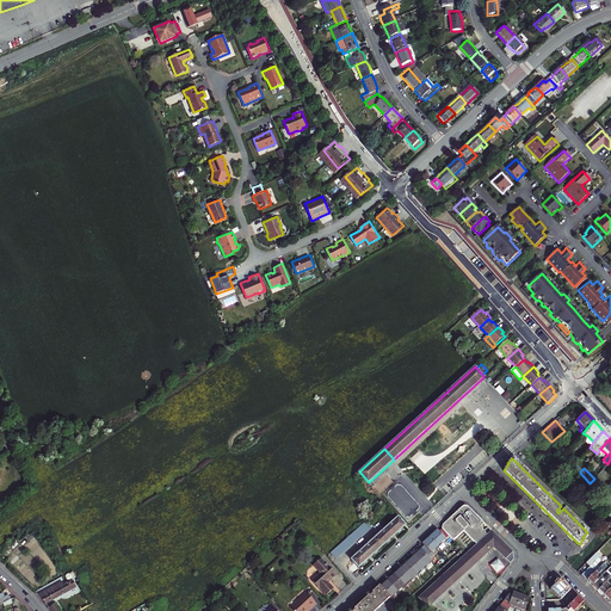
[(594,479),(590,483),(600,495),(605,489),(594,479)]
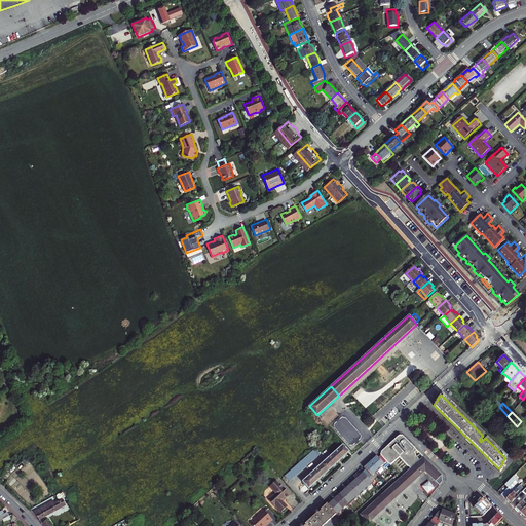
[(525,415),(521,421),(517,426),(523,434),(525,430),(525,415)]
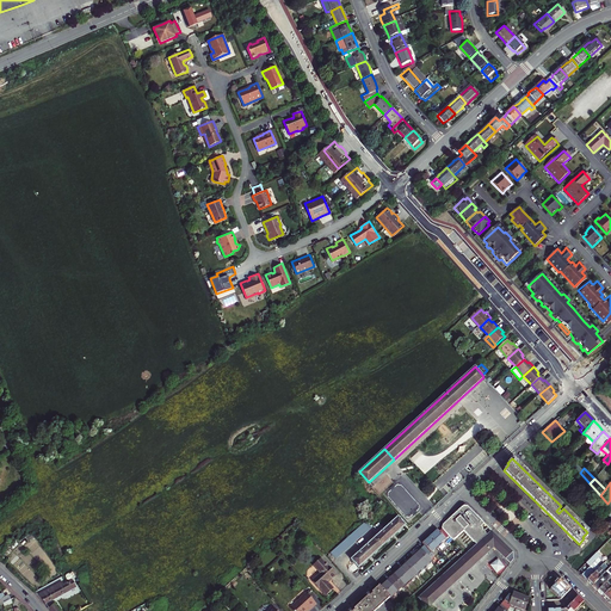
[(440,529),(442,529),(449,537),(452,542),(457,538),(464,531),(476,545),(487,536),(486,535),(486,534),(481,528),(483,525),(466,508),(462,507),(461,508),(442,525),(440,529)]
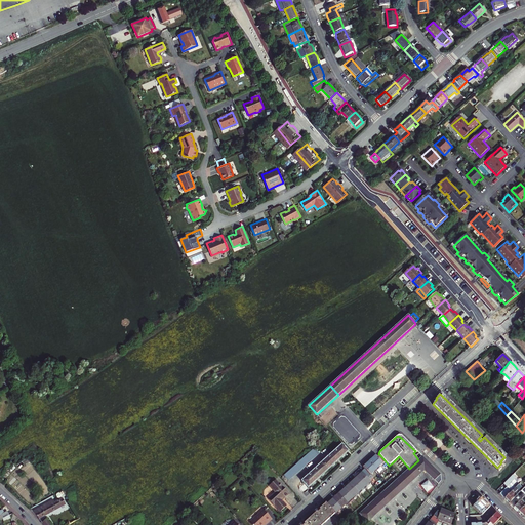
[(349,450),(341,443),(303,479),(305,482),(301,485),(305,489),(309,486),(313,482),(315,480),(318,477),(322,474),(324,472),(332,465),(335,462),(338,459),(341,456),(345,453),(349,450)]
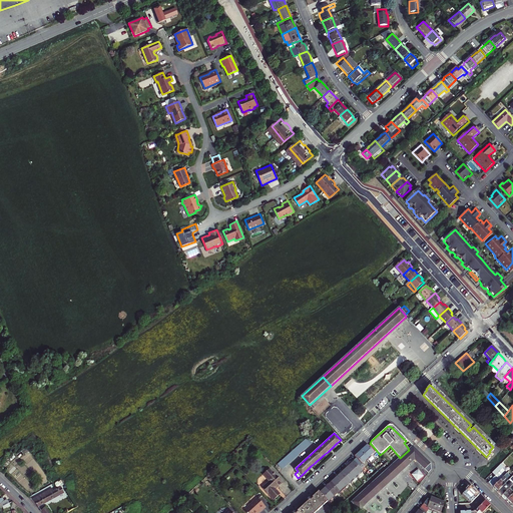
[(281,470),(311,443),(306,438),(284,458),(277,465),(281,470)]
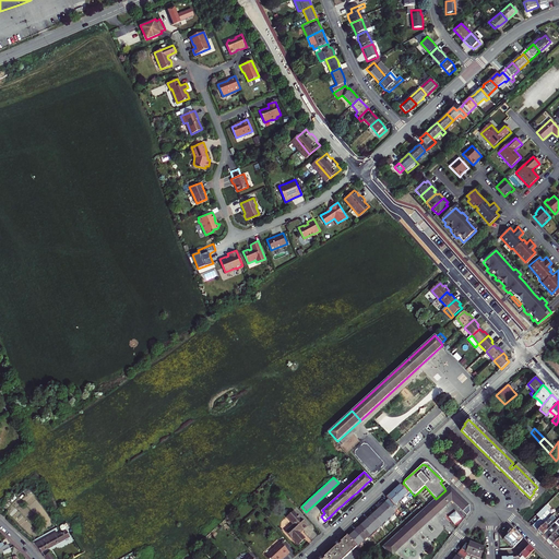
[(387,500),(382,502),(383,503),(389,510),(411,491),(404,484),(401,487),(400,486),(399,487),(387,498),(385,499),(387,500)]
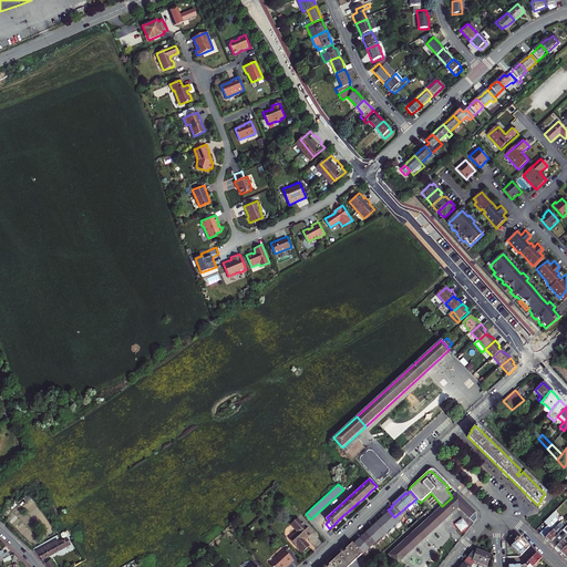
[(472,526),(475,522),(474,515),(456,494),(452,497),(442,506),(435,513),(387,557),(395,566),(401,560),(457,511),(472,526)]
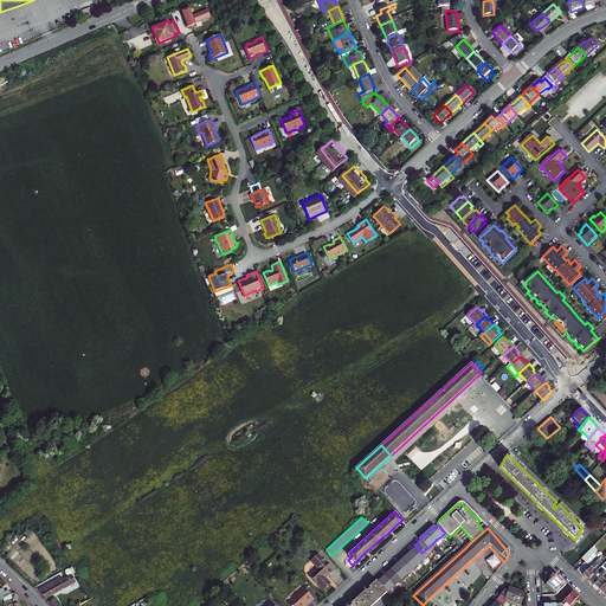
[(413,548),(412,548),(411,548),(408,550),(419,562),(426,556),(421,553),(416,546),(413,548)]
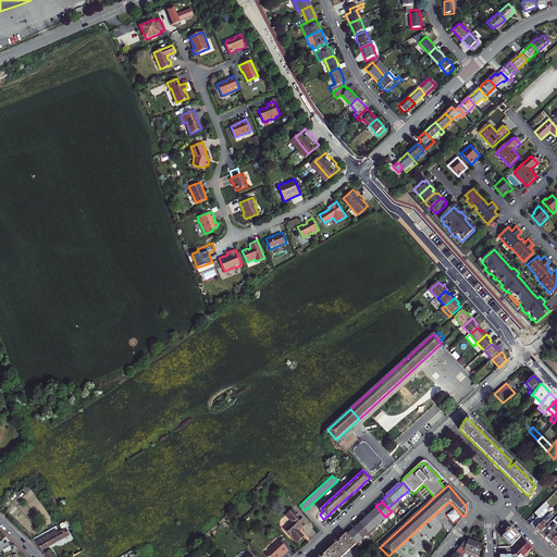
[(534,514),(537,517),(545,509),(547,507),(544,504),(534,514)]
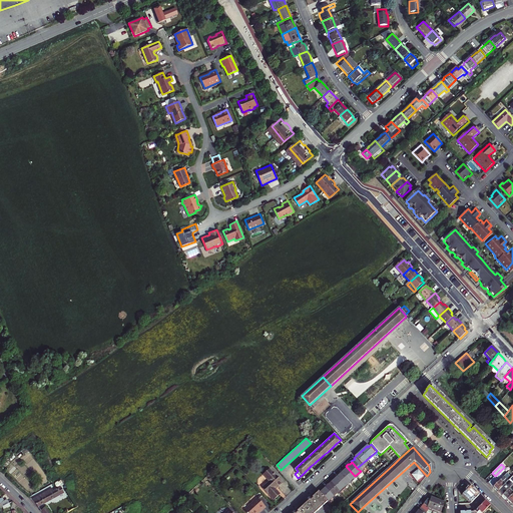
[(343,469),(344,470),(341,472),(350,482),(355,476),(346,466),(344,468),(343,469)]
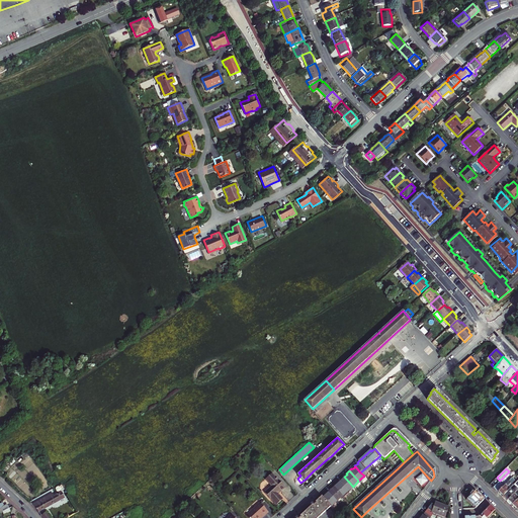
[(496,490),(498,492),(512,478),(516,473),(514,471),(510,476),(507,473),(500,481),(493,488),(496,490)]
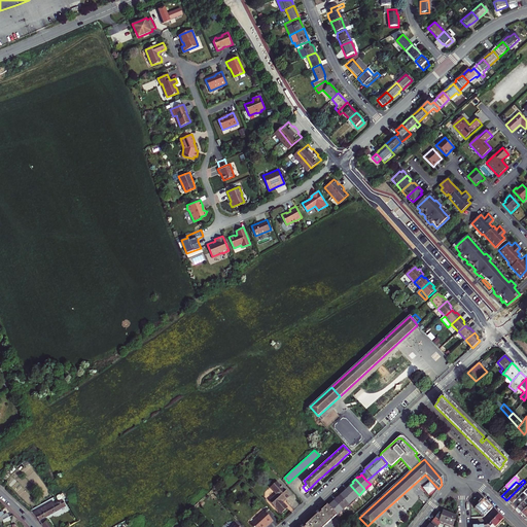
[(270,486),(276,493),(275,494),(273,496),(272,495),(268,499),(269,500),(267,501),(273,507),(273,506),(279,514),(285,507),(280,502),(279,501),(281,499),(282,500),(288,495),(281,488),(281,489),(275,482),(270,486)]
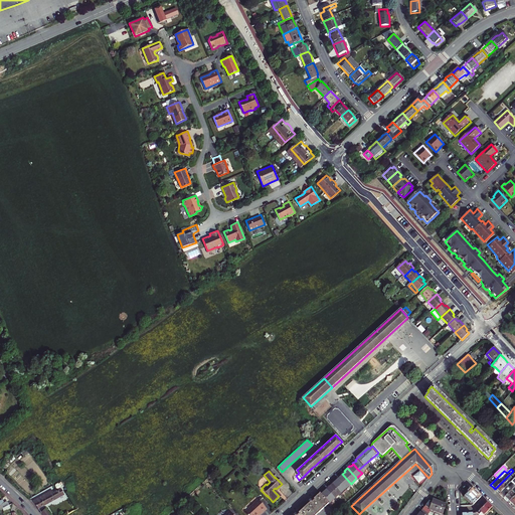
[(419,471),(412,476),(417,483),(424,478),(419,471)]
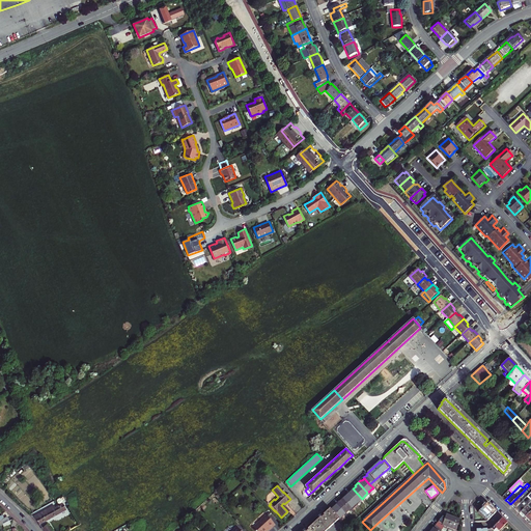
[(351,491),(350,491),(348,491),(346,494),(356,504),(362,499),(353,488),(351,491)]
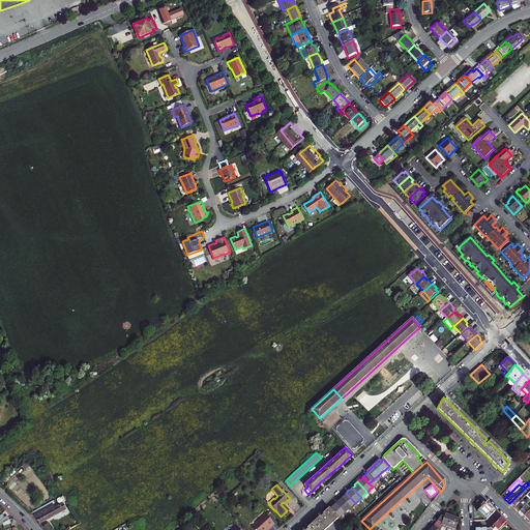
[(519,498),(526,491),(524,489),(509,503),(511,506),(513,507),(521,500),(519,498)]
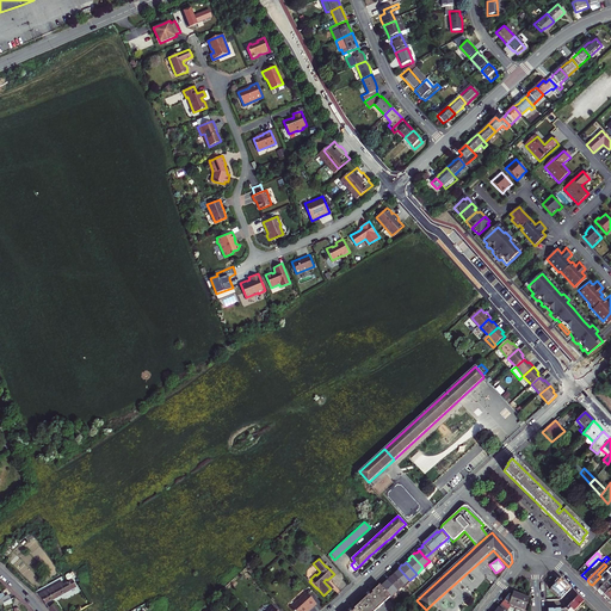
[(594,588),(598,591),(610,578),(610,576),(610,566),(600,576),(592,585),(594,588)]
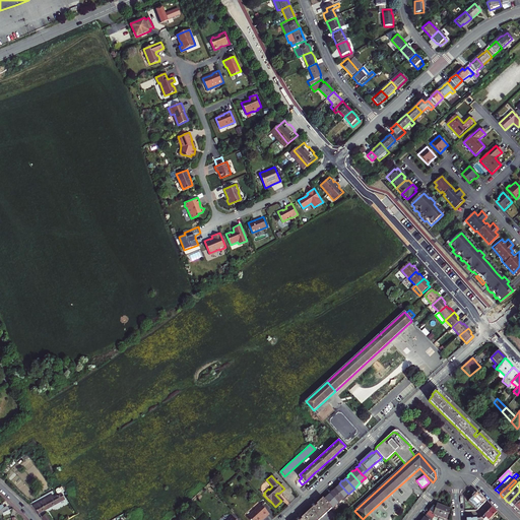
[(342,499),(348,494),(339,483),(337,485),(336,486),(334,489),(342,499)]
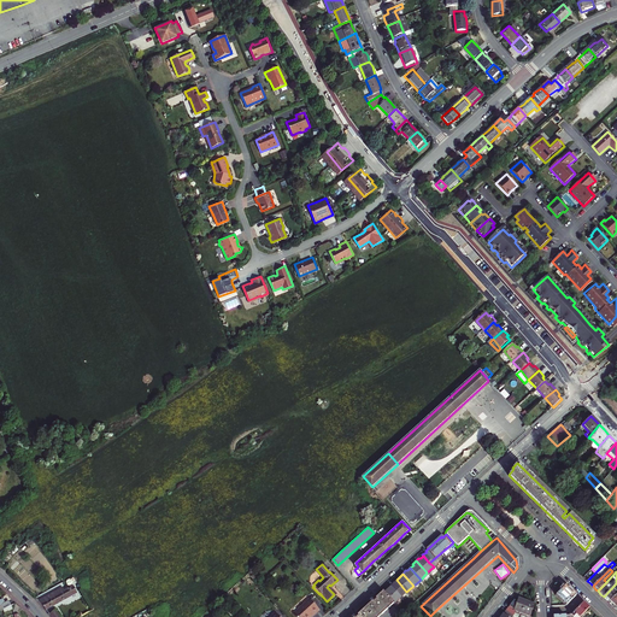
[(400,598),(406,592),(397,580),(393,582),(392,582),(389,586),(400,598)]
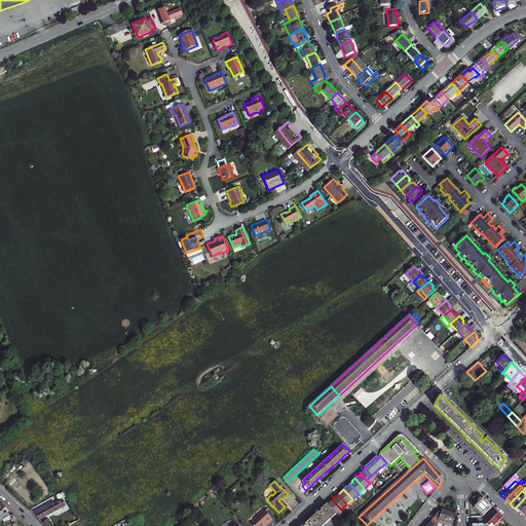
[(525,505),(525,496),(525,497),(515,509),(517,511),(519,513),(525,505)]
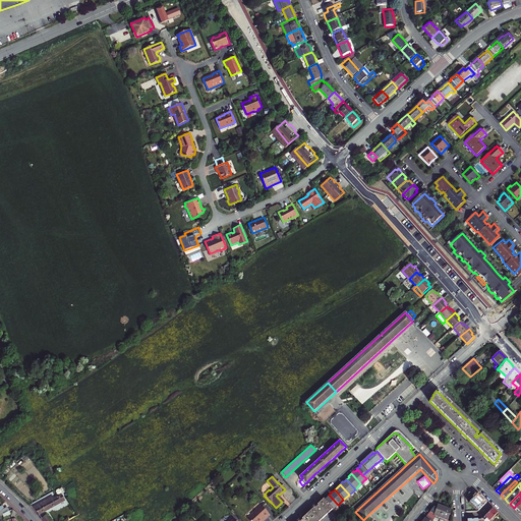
[(478,511),(486,503),(482,499),(477,494),(469,502),(478,511)]
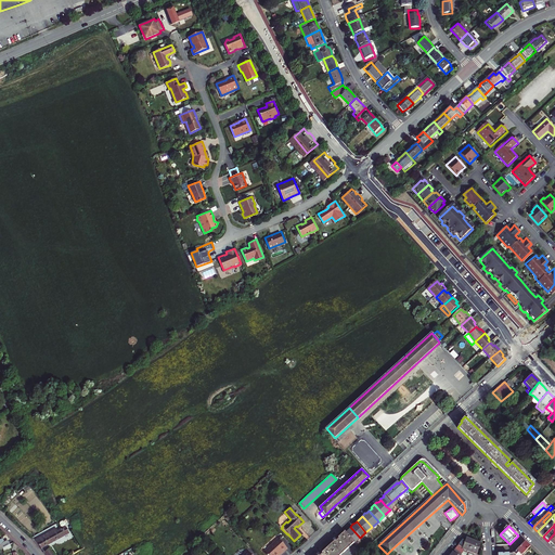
[(69,531),(66,527),(59,531),(53,533),(51,531),(36,540),(39,544),(41,547),(48,544),(69,531)]
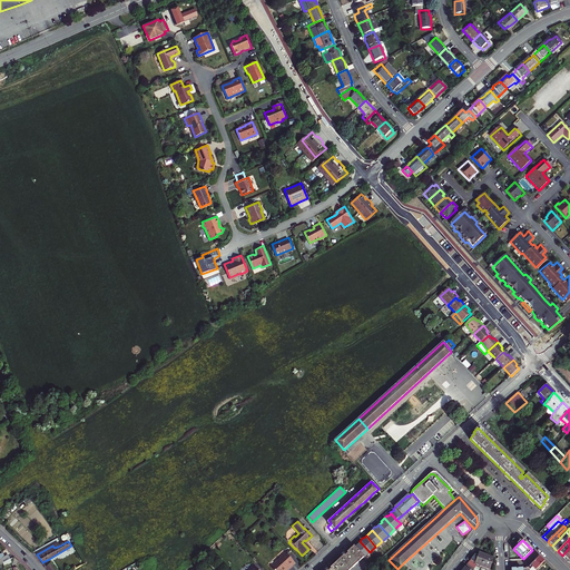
[(354,548),(363,558),(370,552),(360,541),(357,543),(355,544),(356,544),(354,548)]
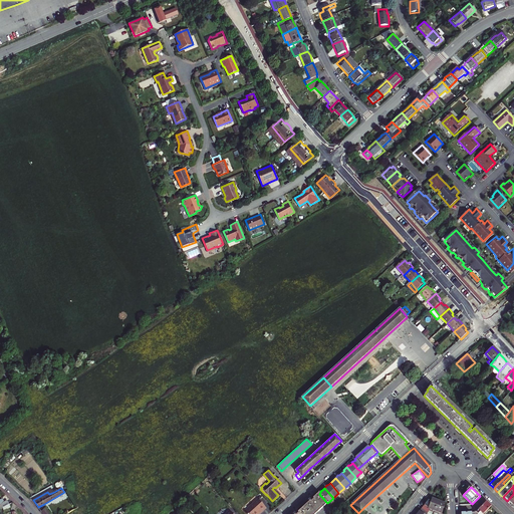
[(319,494),(318,493),(312,499),(311,500),(309,501),(297,512),(296,513),(295,513),(315,513),(327,503),(319,494)]
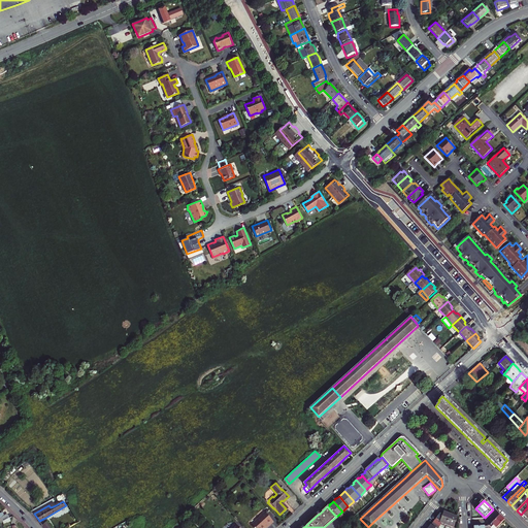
[(446,526),(451,514),(446,512),(443,510),(442,514),(440,513),(431,524),(436,527),(438,527),(439,527),(440,527),(442,527),(444,526),(446,526)]
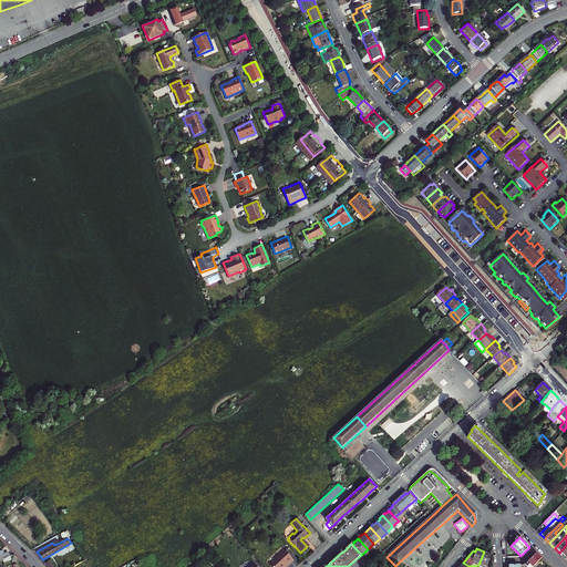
[(6,552),(0,555),(0,558),(1,560),(4,558),(12,555),(10,550),(7,553),(6,552)]
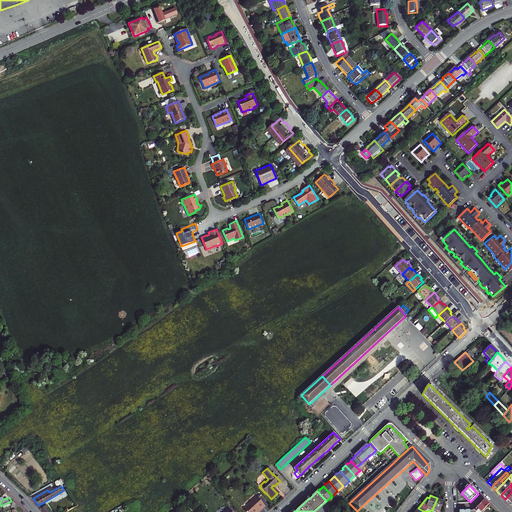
[(242,511),(255,511),(257,511),(258,511),(263,507),(255,498),(241,510),(242,511)]
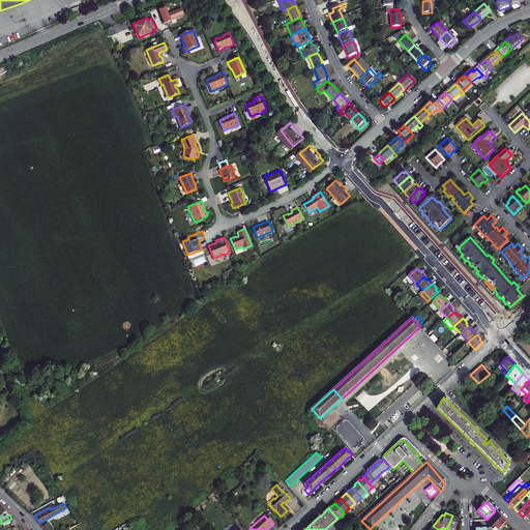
[(454,528),(459,518),(457,517),(452,516),(447,528),(451,529),(452,528),(454,528)]
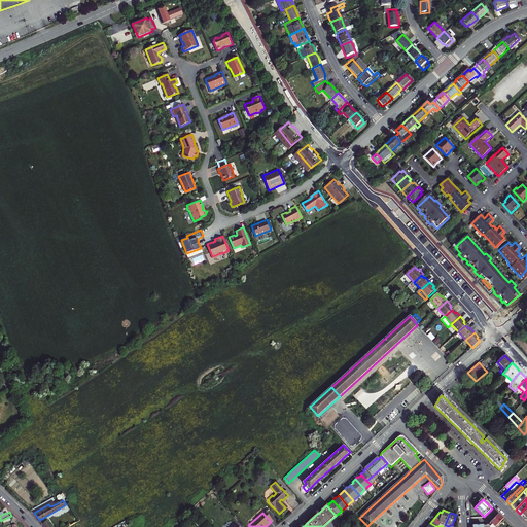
[(488,526),(493,526),(502,519),(500,517),(498,515),(487,525),(488,526)]
